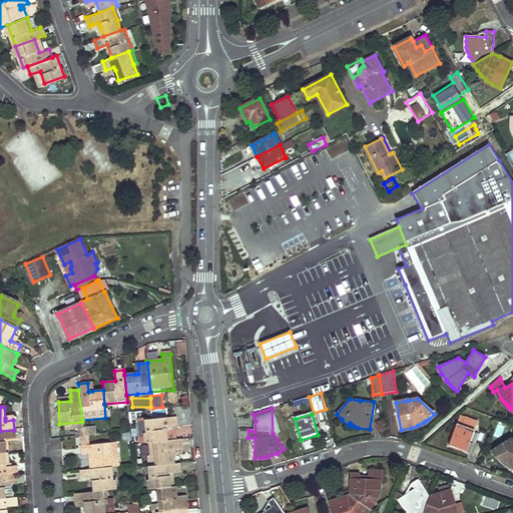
[(457,424),(450,446),(467,452),(477,422),(465,417),(462,426),(457,424)]
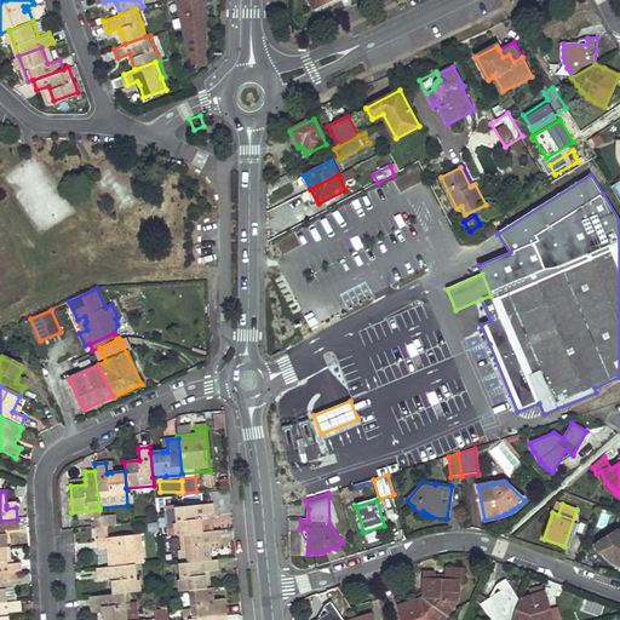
[(184,535),(204,534),(201,517),(214,516),(213,505),(176,510),(178,537),(181,537),(184,535)]
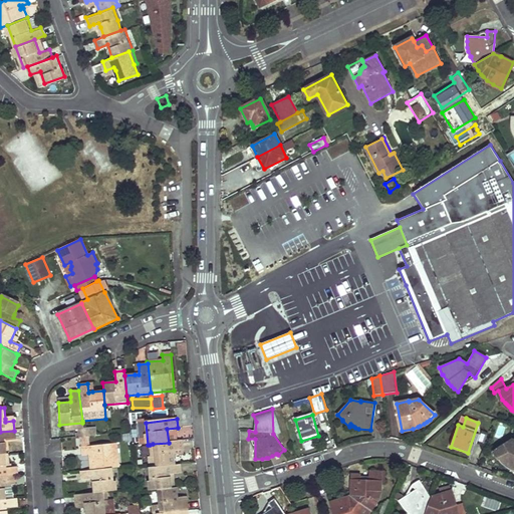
[(83,430),(84,437),(93,436),(93,429),(83,430)]
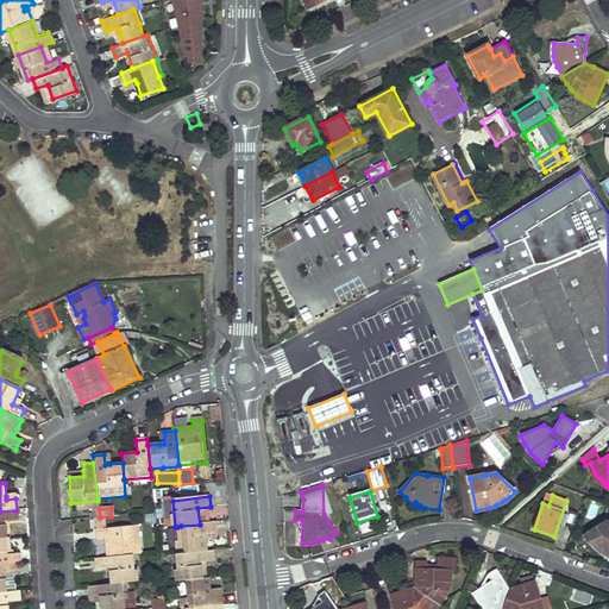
[(0,512),(0,539),(6,539),(8,539),(6,523),(18,522),(17,510),(0,512)]
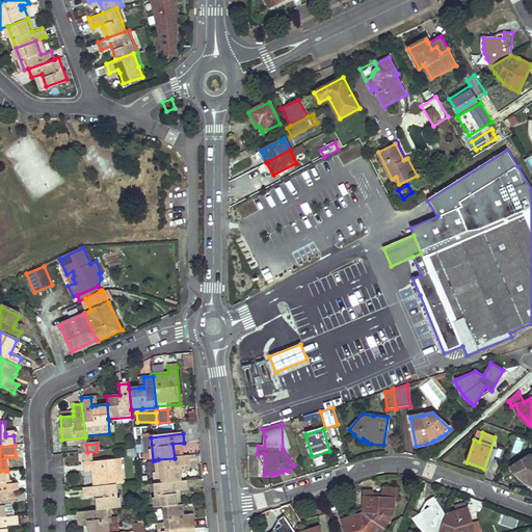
[(188,456),(175,458),(158,459),(159,474),(160,484),(182,482),(181,472),(181,468),(189,467),(188,456)]
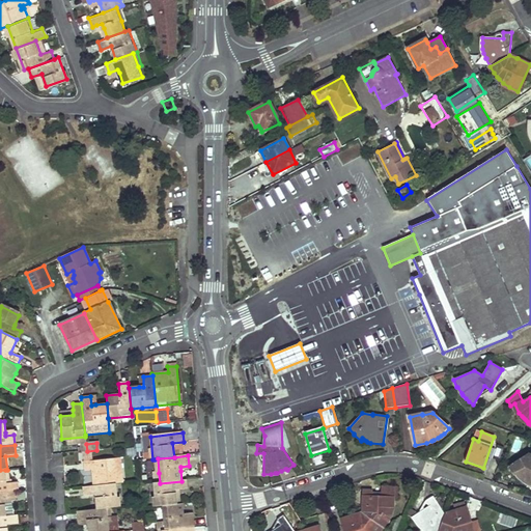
[(515,475),(519,478),(520,479),(524,482),(527,484),(530,485),(530,455),(528,455),(509,469),(514,475),(515,475)]
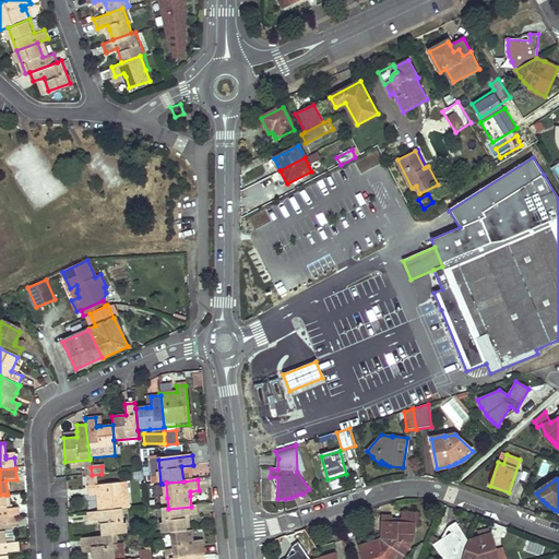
[(97,512),(121,510),(129,509),(127,484),(88,487),(90,497),(96,497),(97,512)]
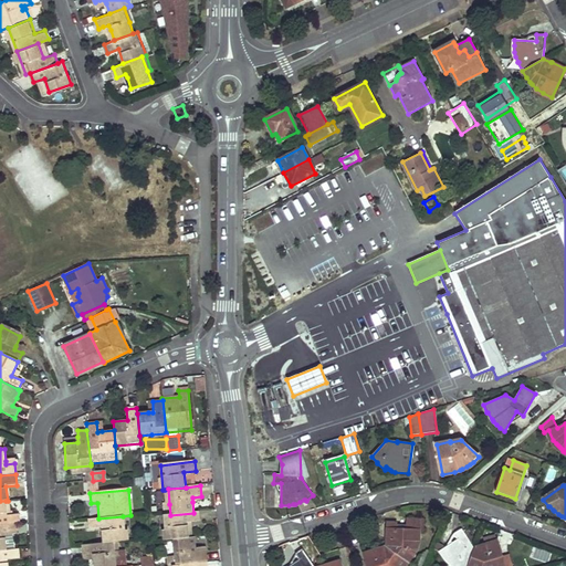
[(6,501),(0,501),(0,525),(16,524),(19,524),(18,514),(7,516),(6,501)]
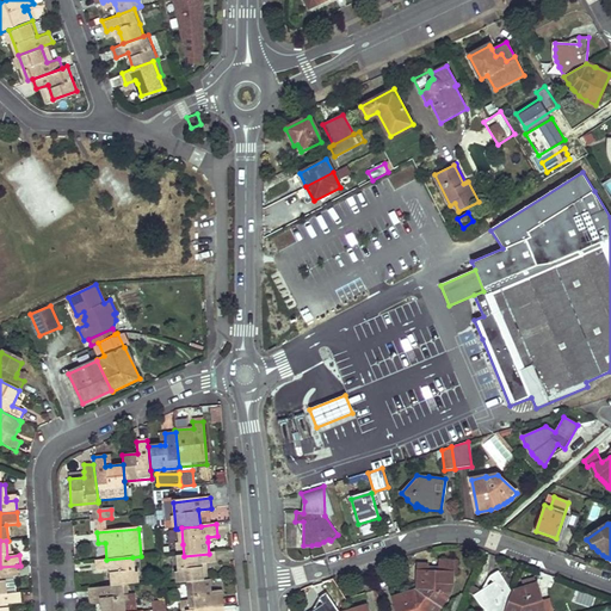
[(215,553),(209,554),(184,556),(176,557),(178,584),(187,582),(204,581),(203,565),(216,563),(215,553)]
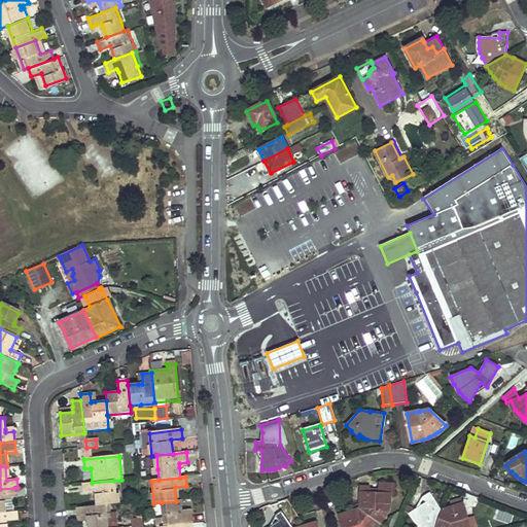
[(92,483),(83,484),(84,492),(95,491),(96,506),(105,505),(109,504),(116,504),(114,481),(92,483)]
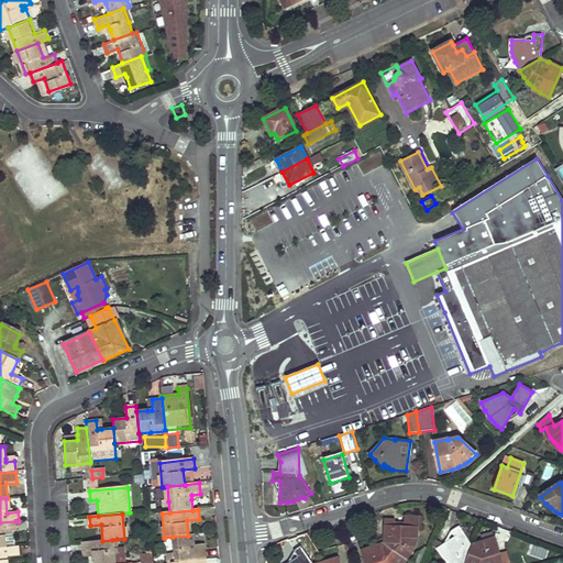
[(415,532),(415,528),(420,529),(420,517),(405,517),(405,526),(393,526),(392,521),(385,521),(384,536),(386,536),(386,544),(405,560),(410,552),(409,551),(410,549),(412,545),(414,541),(415,538),(415,536),(415,532)]
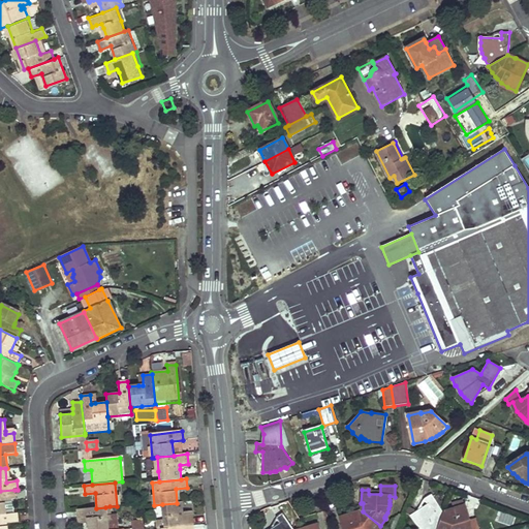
[(14,490),(0,491),(0,515),(6,515),(5,501),(16,500),(14,490)]
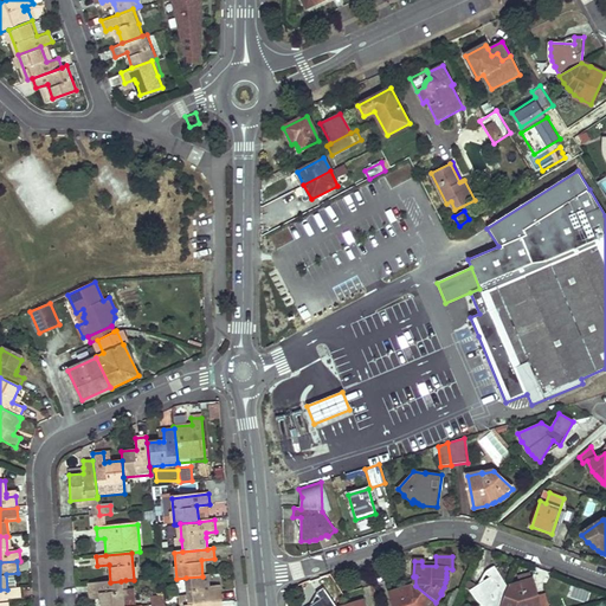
[(500,605),(507,588),(501,580),(502,580),(494,567),(484,572),(489,579),(469,591),(471,593),(475,598),(477,600),(482,604),(487,605),(485,605),(500,605)]
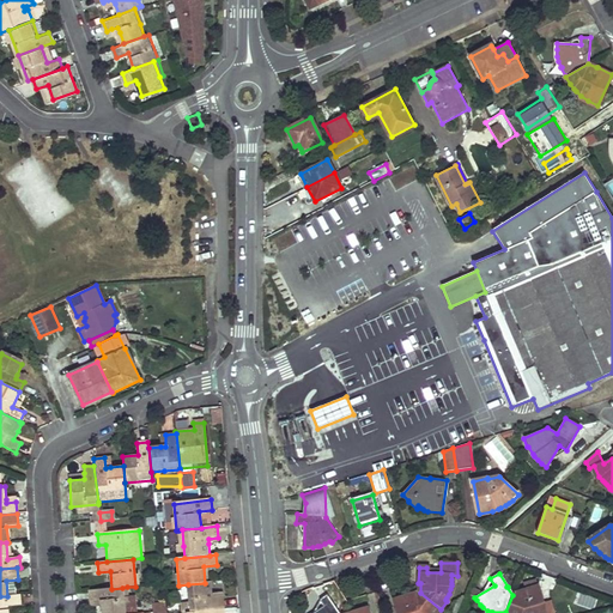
[(212,582),(205,583),(188,584),(189,596),(190,612),(224,610),(223,599),(213,600),(213,594),(212,582)]
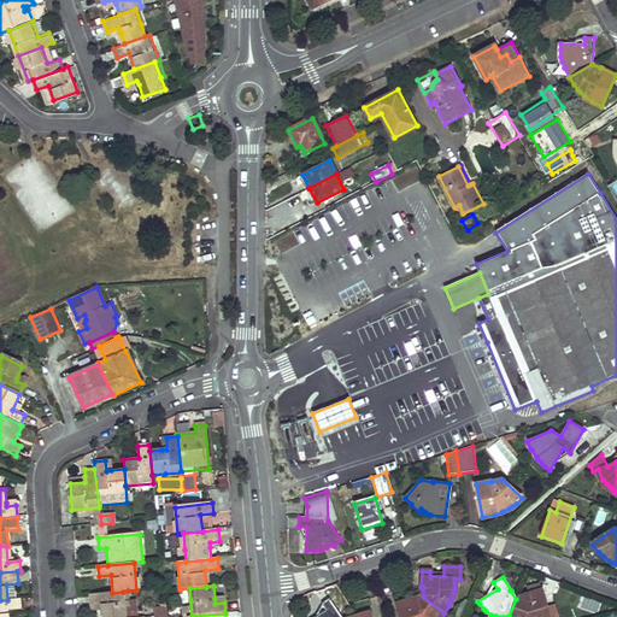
[(548,616),(542,589),(526,595),(526,597),(516,599),(509,616),(548,616)]
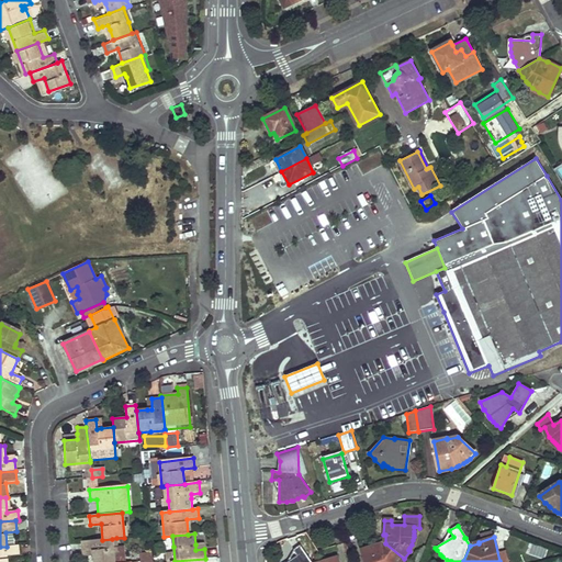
[(102,540),(82,541),(83,552),(92,551),(93,555),(93,561),(114,561),(113,553),(112,539),(102,540)]
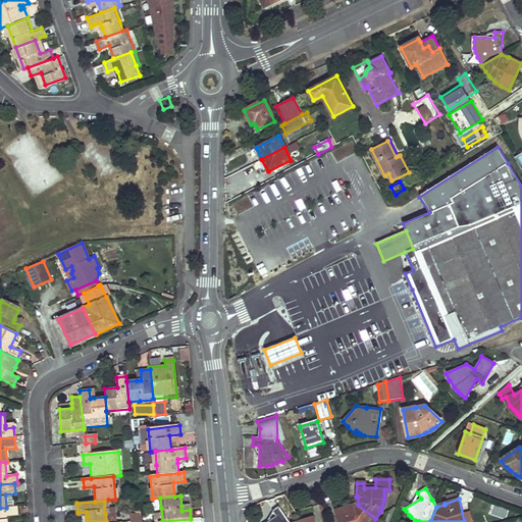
[(372,521),(375,519),(358,505),(349,508),(335,512),(338,521),(372,521)]
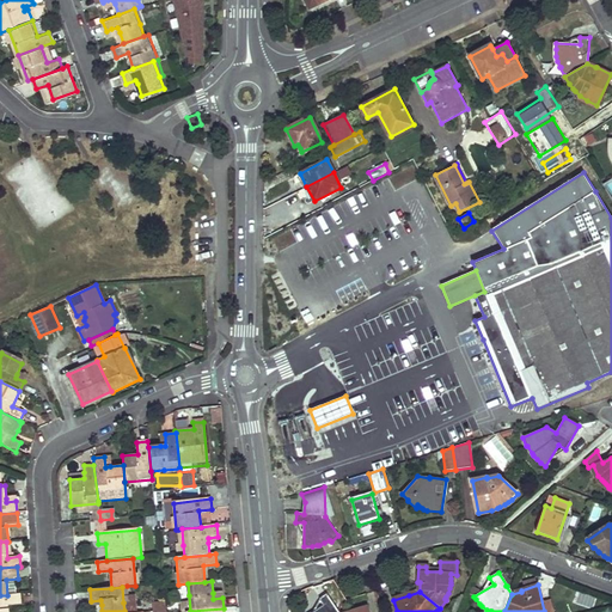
[(576,604),(589,607),(592,597),(579,593),(576,604)]
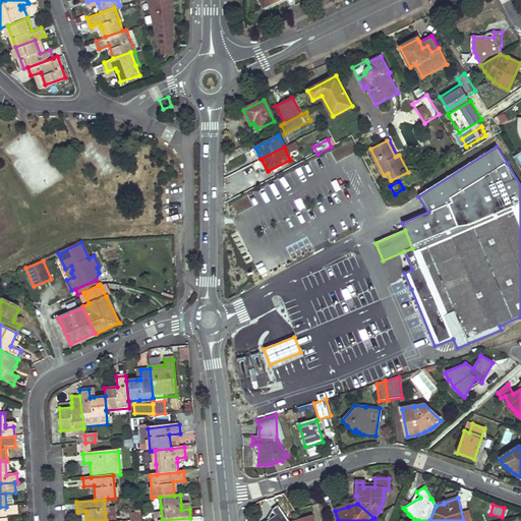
[(16,506),(6,507),(0,507),(0,520),(7,520),(7,516),(17,515),(17,510),(16,506)]
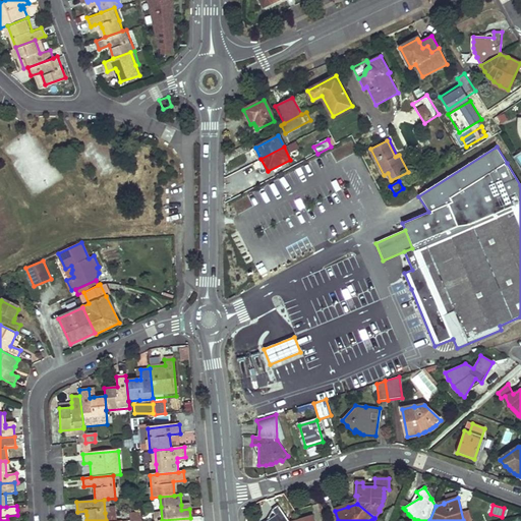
[(287,520),(285,518),(278,506),(272,510),(276,516),(267,520),(312,520),(311,517),(296,520),(287,520)]
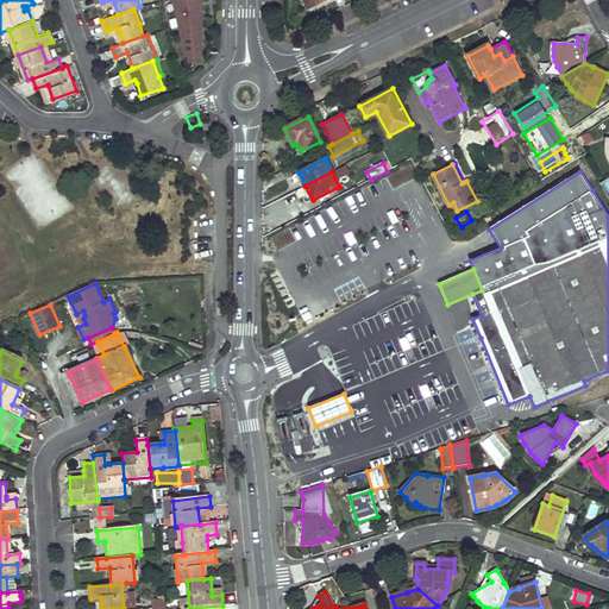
[(151,608),(164,608),(164,598),(151,598),(151,608)]
